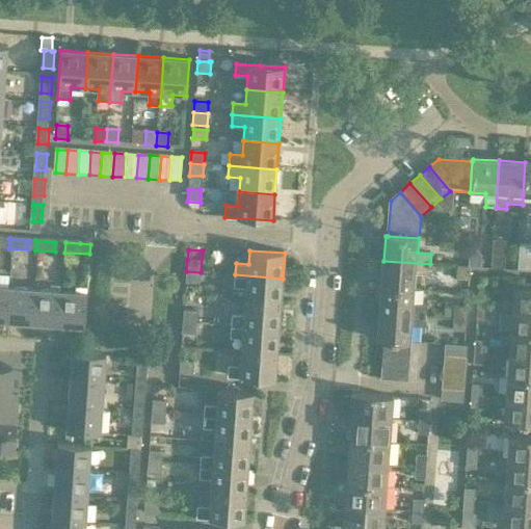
[(504,270),(505,258),(492,257),(492,270),(504,270)]
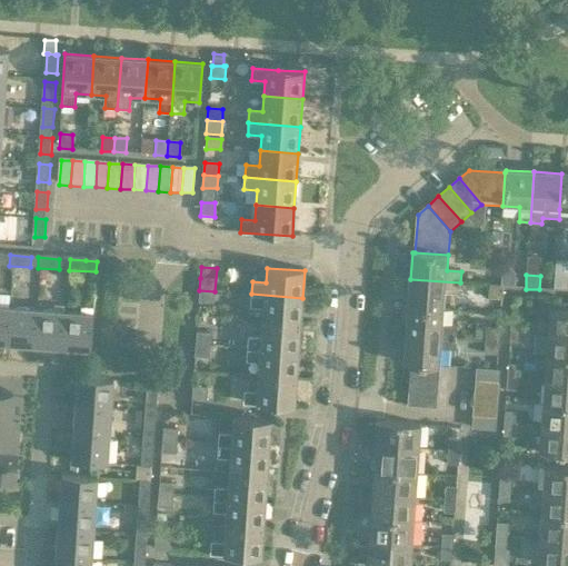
[(460,295),(460,283),(410,279),(408,307),(444,310),(445,294),(460,295)]
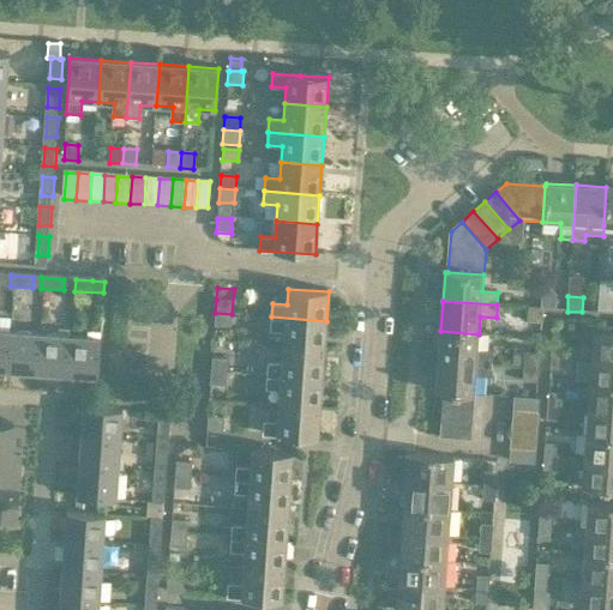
[(542,324),(544,308),(528,308),(527,322),(542,324)]
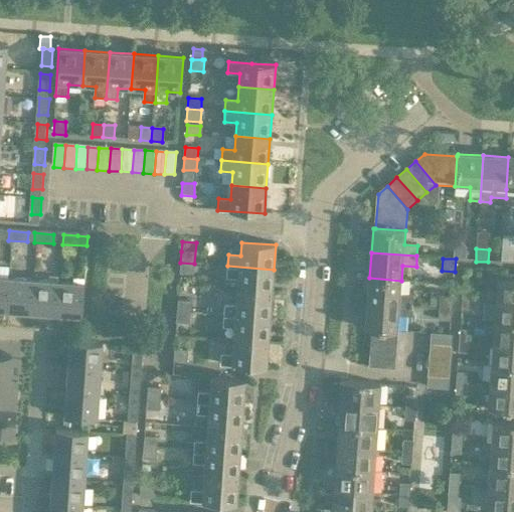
[(193,275),(194,264),(180,263),(180,274),(193,275)]
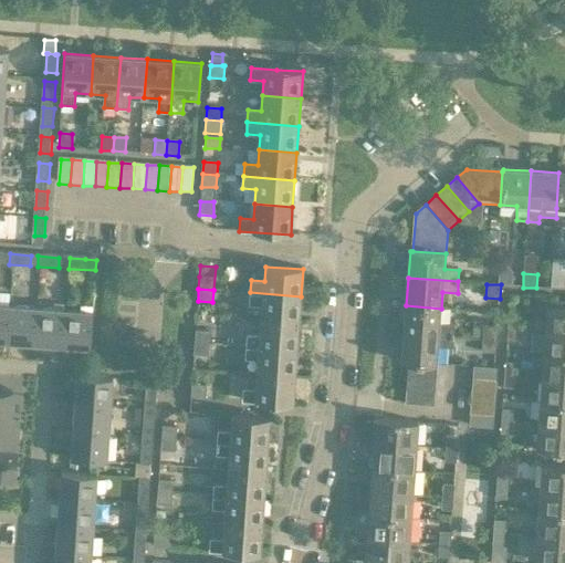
[(300,323),(301,296),(250,292),(249,304),(262,305),(261,321),(300,323)]
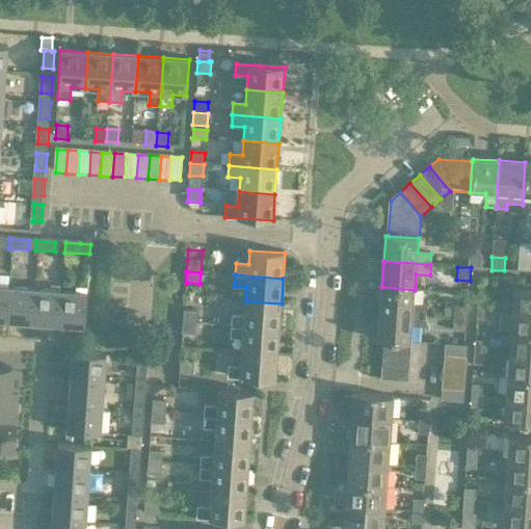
[(414,306),(415,290),(381,287),(379,313),(427,317),(428,307),(414,306)]
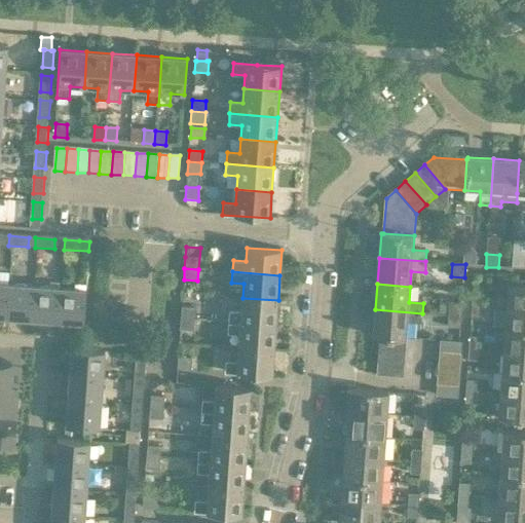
[(496,306),(524,307),(524,285),(507,284),(507,296),(497,296),(496,306)]
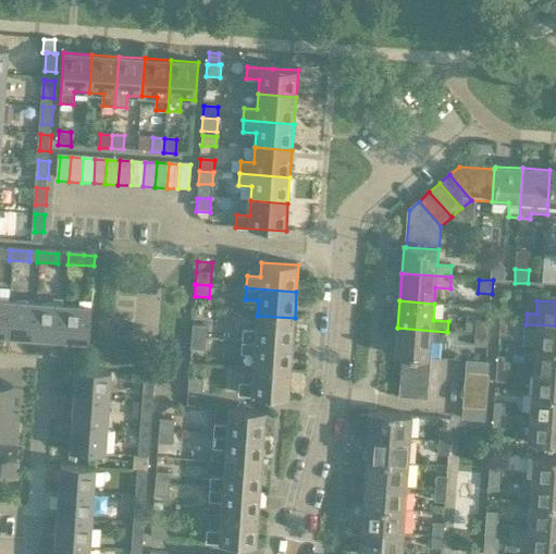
[(0,336),(7,337),(10,303),(0,302),(0,336)]
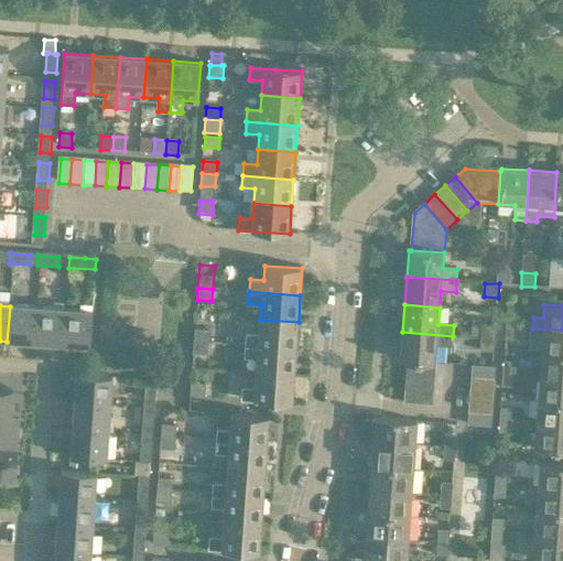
[(34,344),(38,309),(10,306),(7,342),(34,344)]
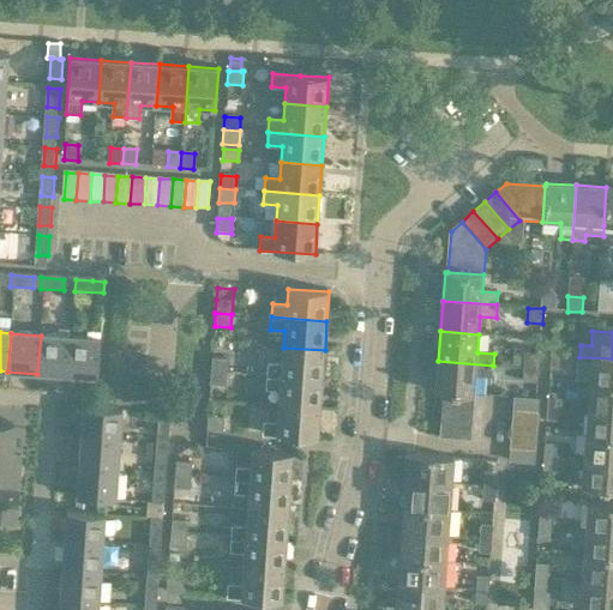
[(68,375),(71,337),(41,336),(37,374),(68,375)]
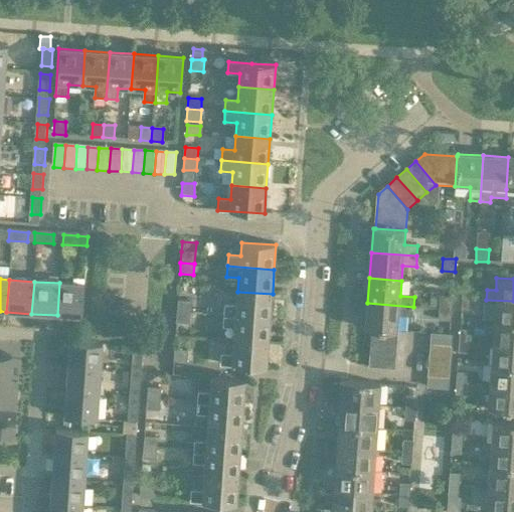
[(81,317),(83,285),(59,283),(57,315),(81,317)]
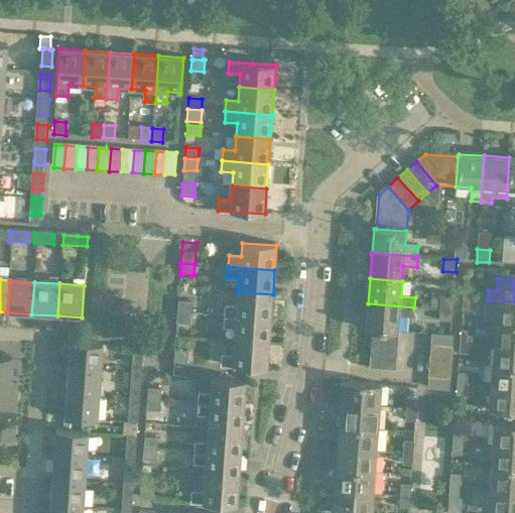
[(473,299),(474,287),(464,287),(463,299),(473,299)]
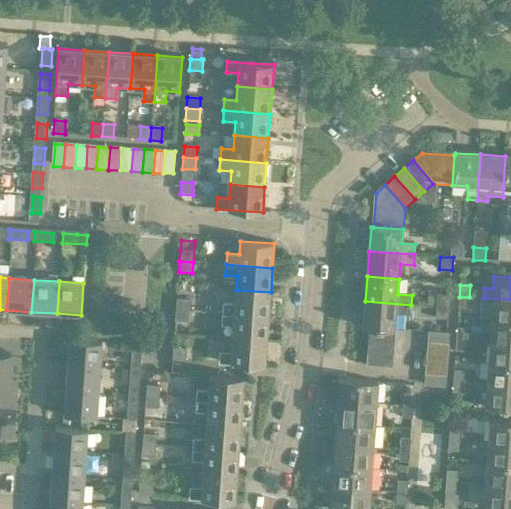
[(269,317),(271,292),(236,290),(235,303),(224,302),(223,314),(269,317)]
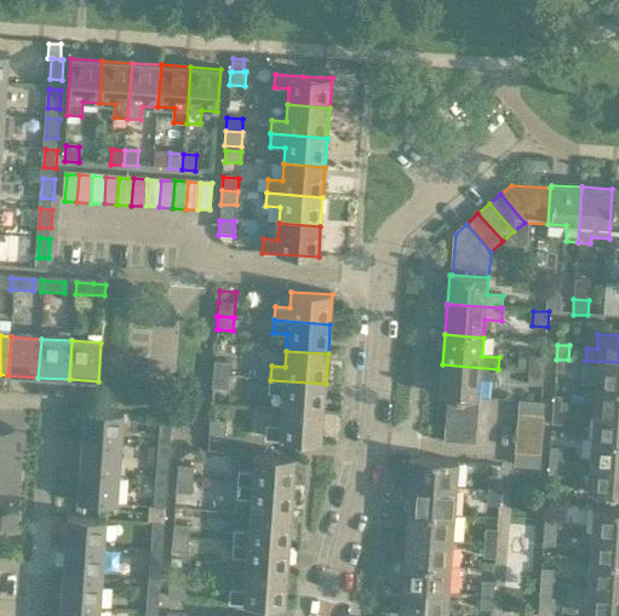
[(544,373),(545,358),(529,357),(529,372),(544,373)]
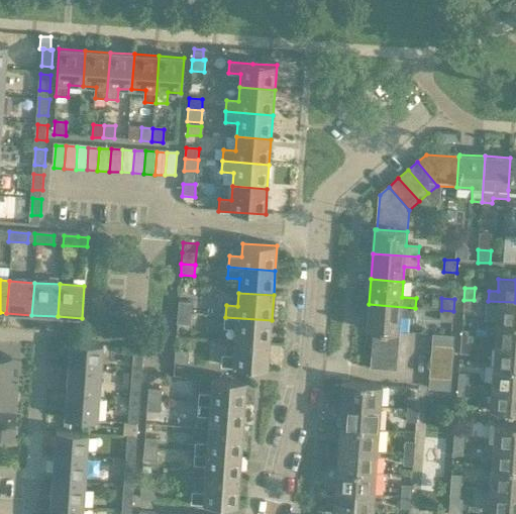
[(474,312),(474,300),(463,300),(463,311),(474,312)]
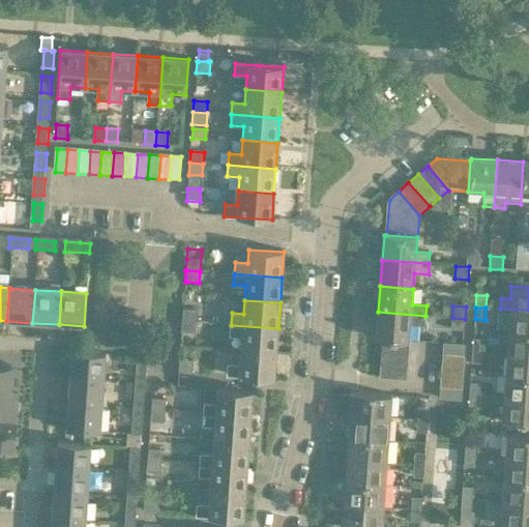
[(196,322),(197,311),(183,310),(182,321),(196,322)]
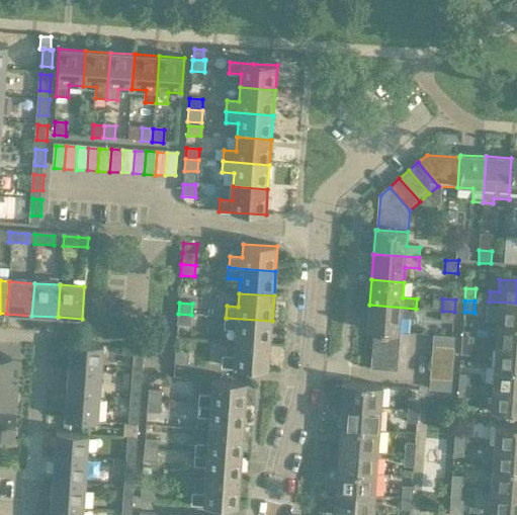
[(516,304),(498,303),(496,324),(516,325),(516,304)]
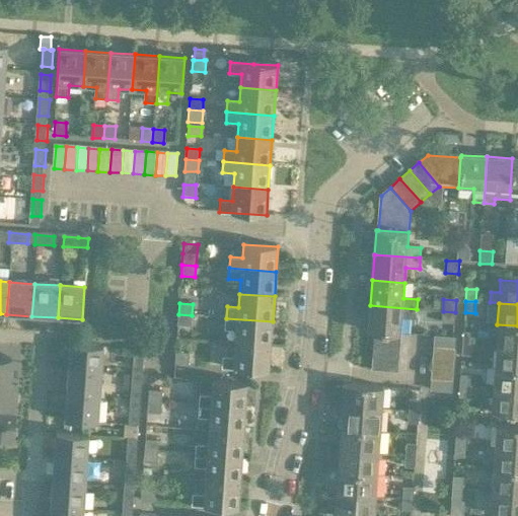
[(416,319),(417,309),(370,305),(368,333),(374,333),(400,335),(401,318),(416,319)]
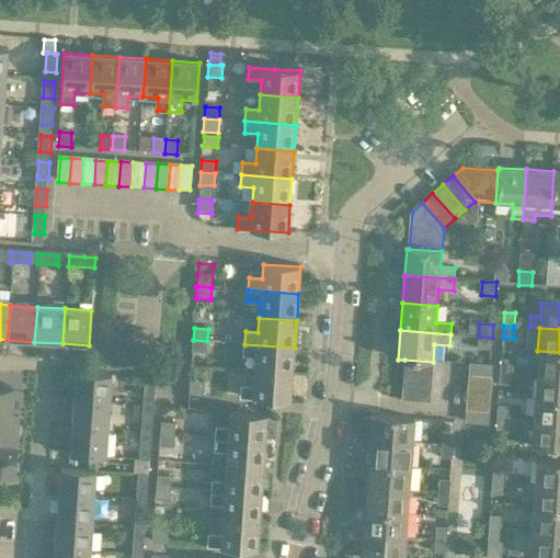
[(491,351),(492,338),(479,337),(478,350),(491,351)]
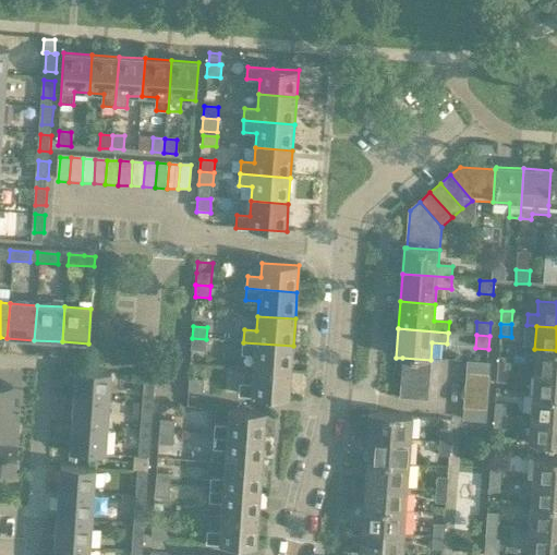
[(205,351),(206,339),(192,338),(191,350),(205,351)]
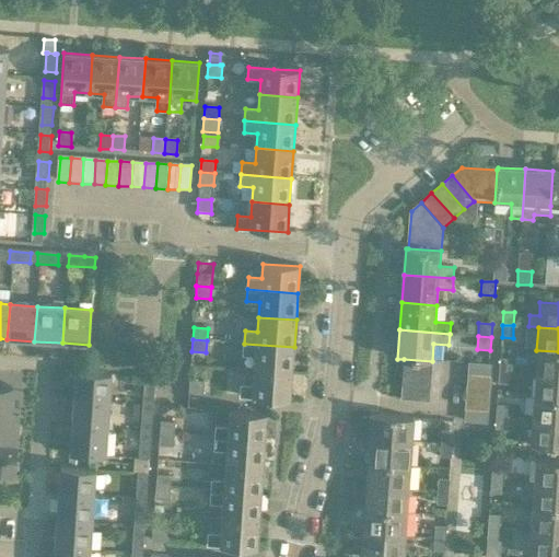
[(292,374),(294,347),(244,344),(243,356),(256,356),(255,371),(292,374)]
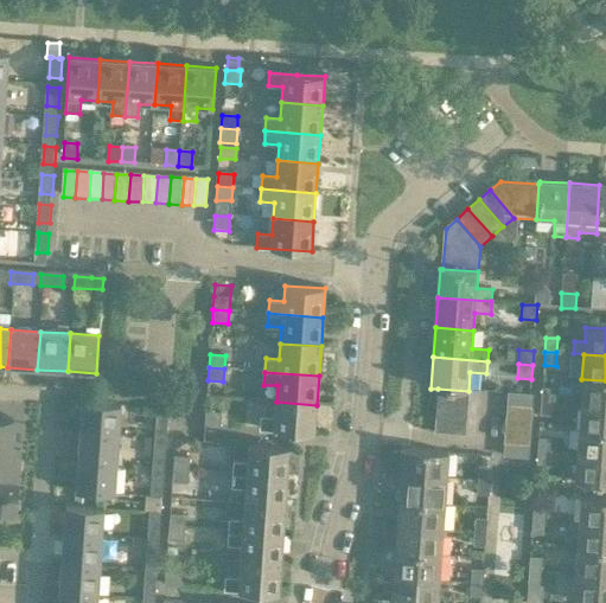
[(605,380),(581,379),(580,405),(605,406),(605,380)]
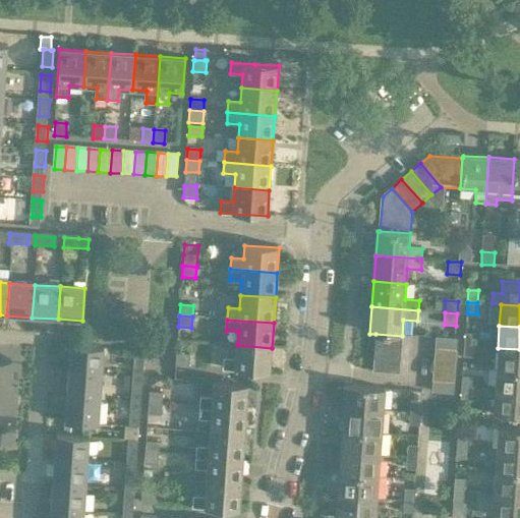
[(401,348),(402,336),(376,334),(374,346),(401,348)]
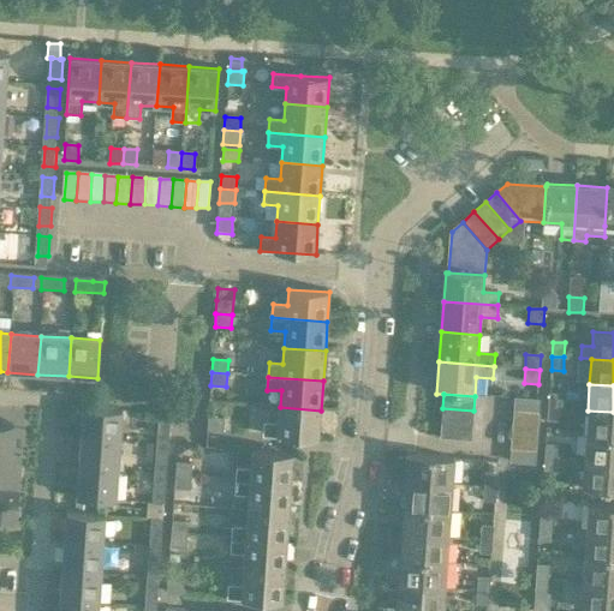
[(561,394),(549,394),(548,394),(548,407),(560,408),(561,394)]
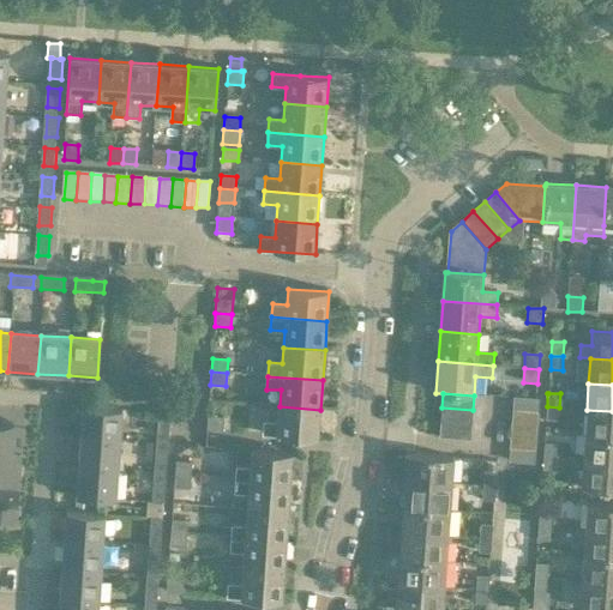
[(540,414),(540,400),(514,399),(514,411),(540,414)]
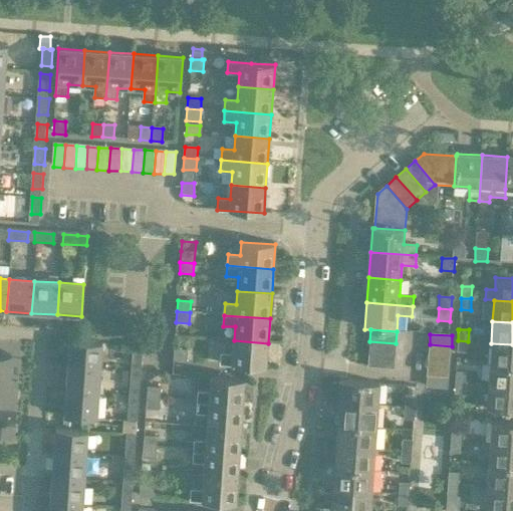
[(266,367),(268,343),(234,340),(233,353),(221,352),(220,364),(266,367)]
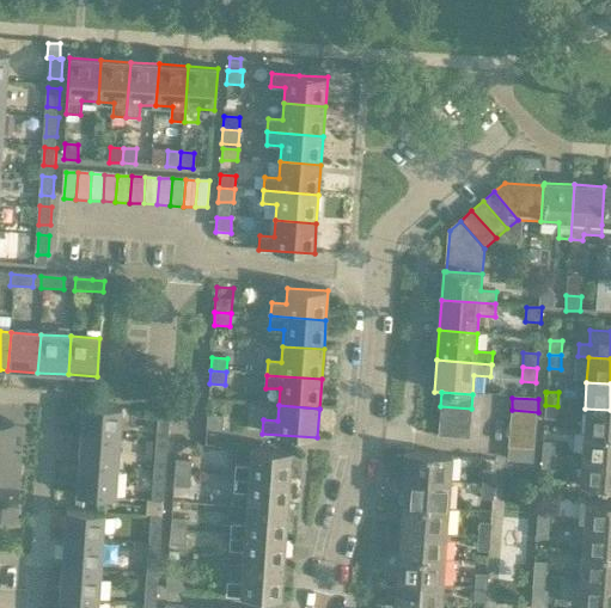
[(557,421),(557,406),(545,405),(544,419),(557,421)]
